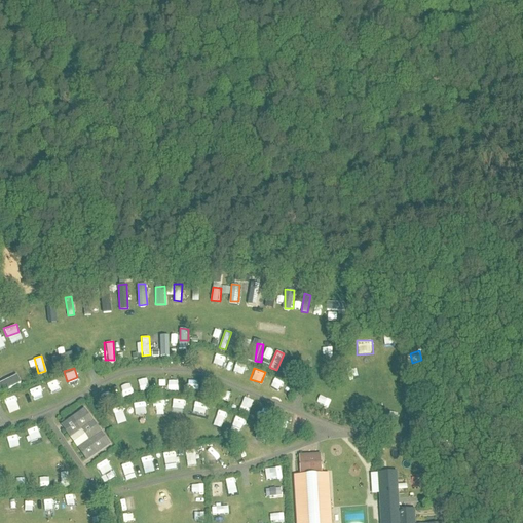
[(4,369),(0,371),(0,387),(10,382),(4,369)]
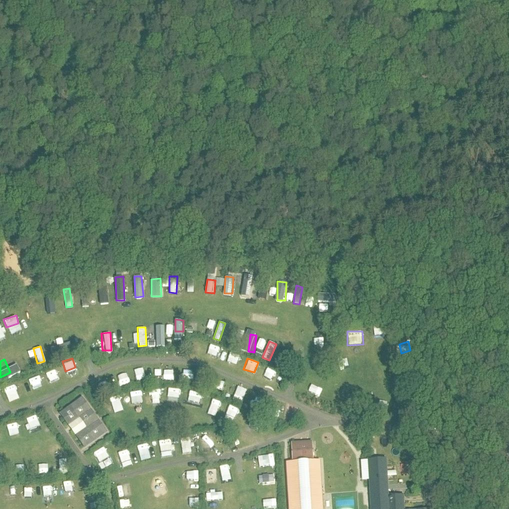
[(52,383),(58,372),(50,368),(44,378),(52,383)]
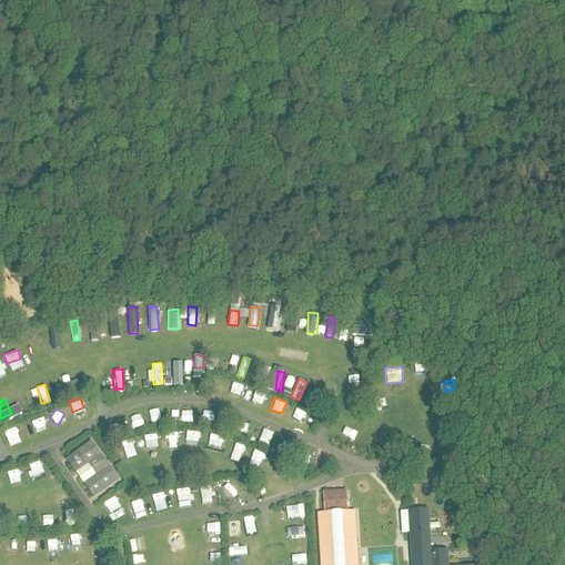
[(194,421),(193,409),(178,410),(178,421),(194,421)]
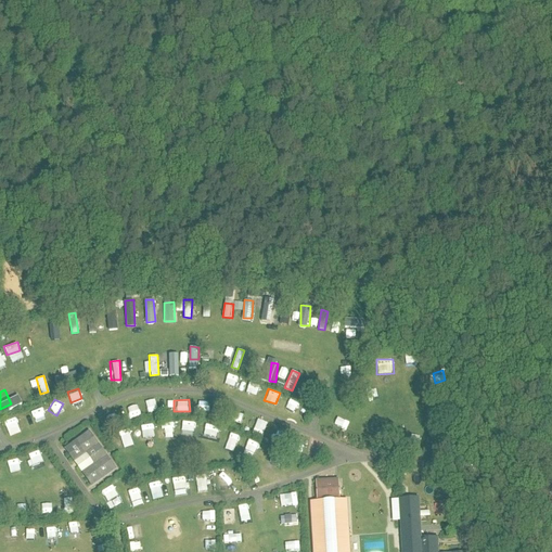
[(163,412),(163,400),(153,400),(153,411),(163,412)]
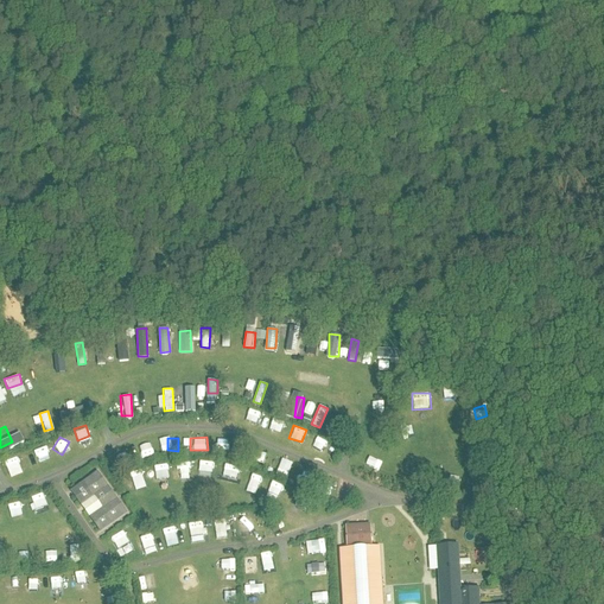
[(14,470),(23,469),(20,458),(2,461),(4,469),(13,468),(14,470)]
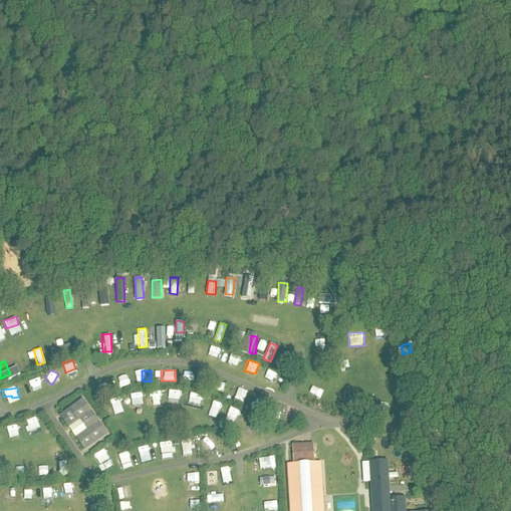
[(233,401),(243,404),(246,394),(236,391),(233,401)]
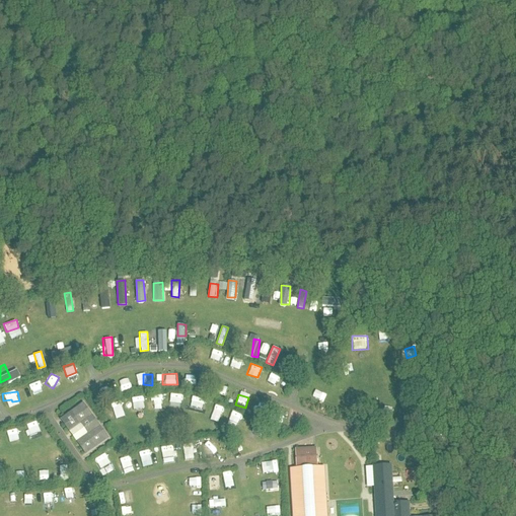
[(104,437),(79,401),(57,418),(82,453),(104,437)]
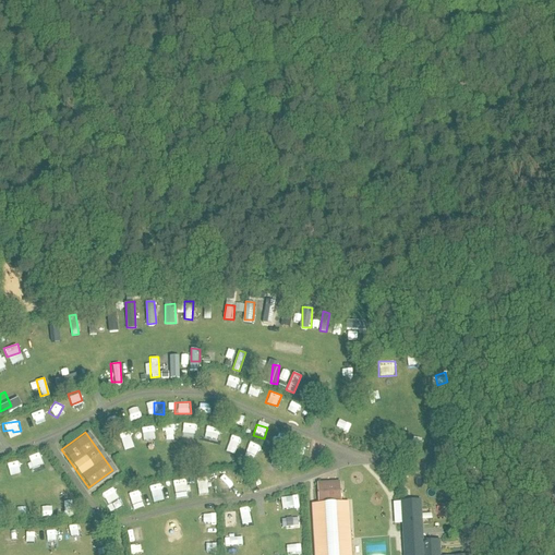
[(245,451),(257,457),(262,446),(250,441),(245,451)]
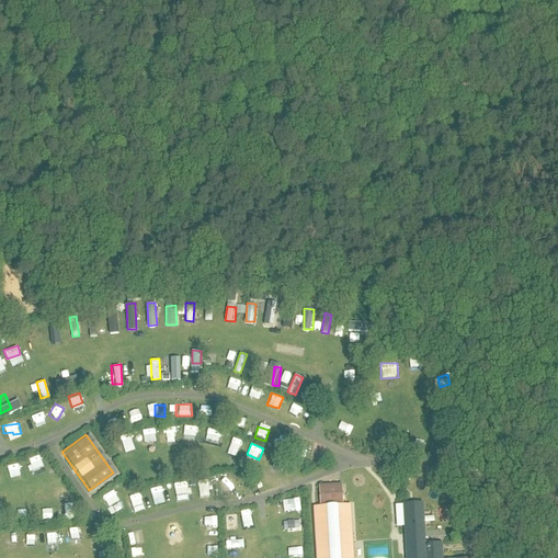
[(38,454),(26,459),(31,470),(43,466),(38,454)]
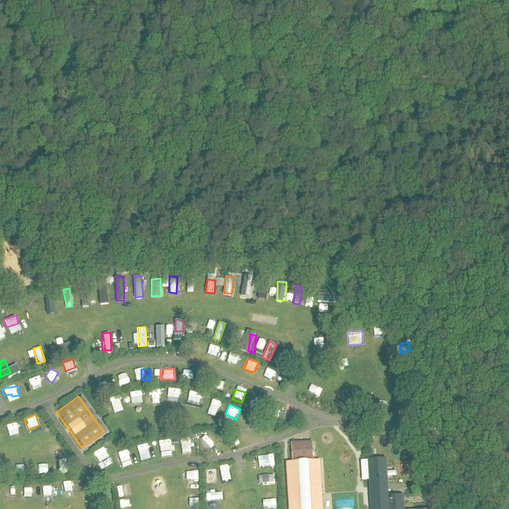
[(203,447),(216,445),(214,432),(201,434),(203,447)]
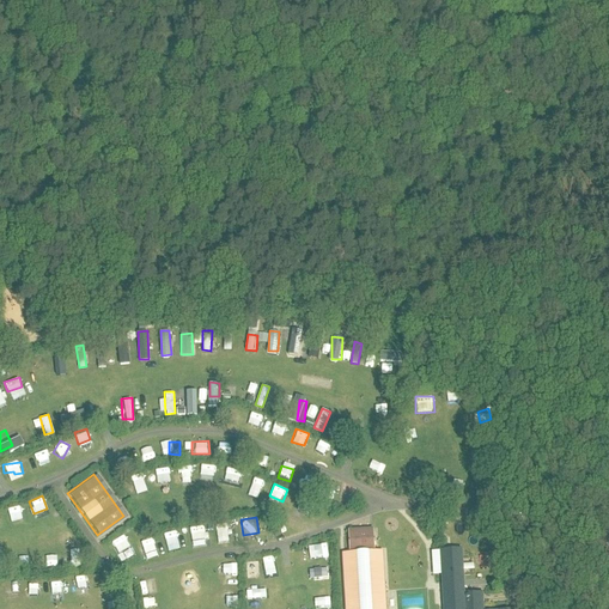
[(190,543),(202,543),(201,527),(190,527),(190,543)]
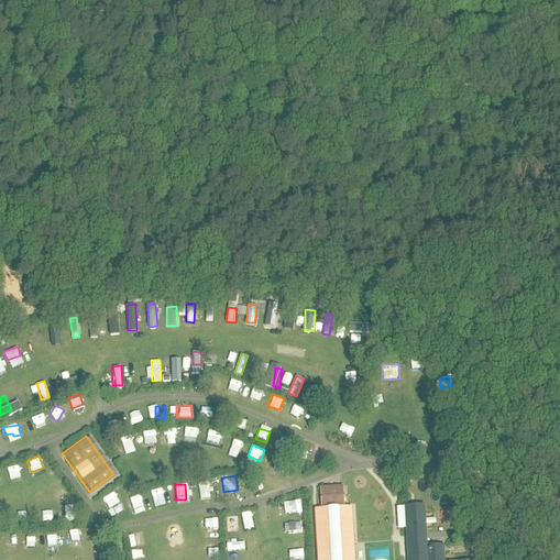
[(340,506),(339,484),(317,485),(318,507),(313,507),(315,559),(351,559),(348,505),(340,506)]
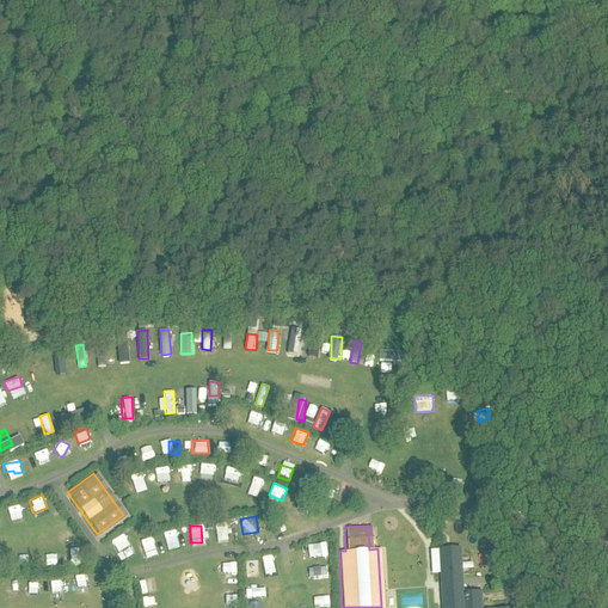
[(167,548),(180,546),(177,532),(164,534),(167,548)]
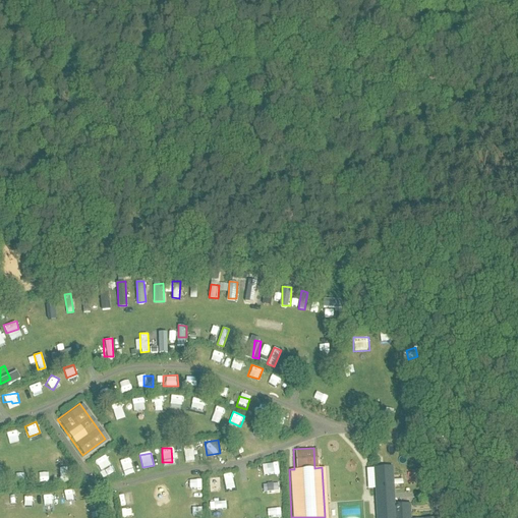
[(51,462),(56,471),(69,465),(65,455),(51,462)]
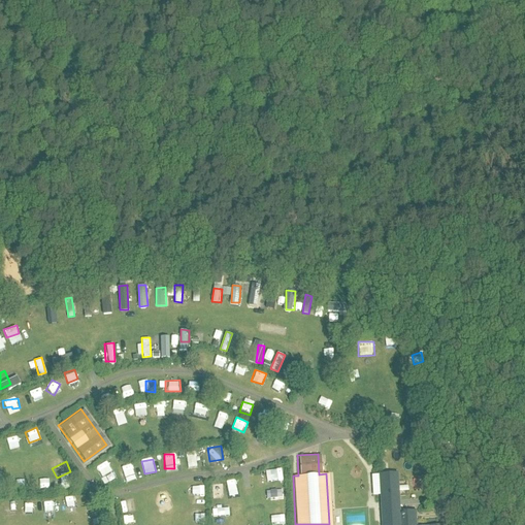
[(102,481),(110,477),(103,462),(95,466),(102,481)]
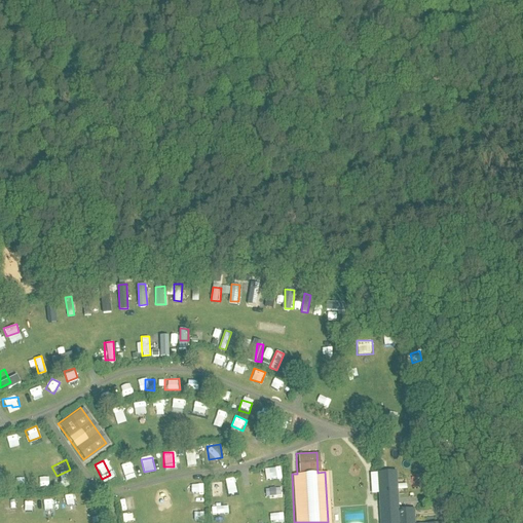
[(395,511),(393,471),(377,471),(379,522),(434,522),(435,522),(423,522),(411,522),(410,511),(395,511)]
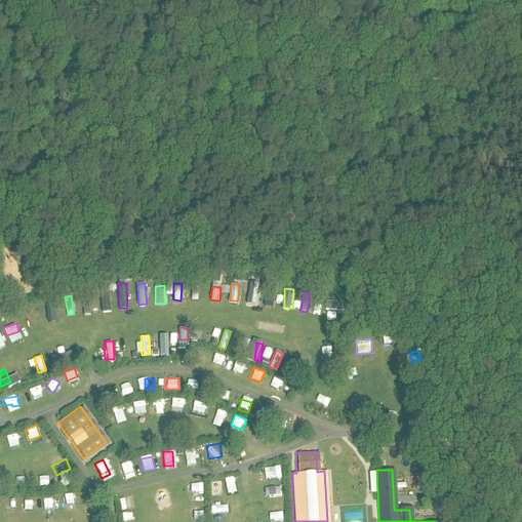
[(167,493),(158,494),(160,505),(168,504),(167,493)]
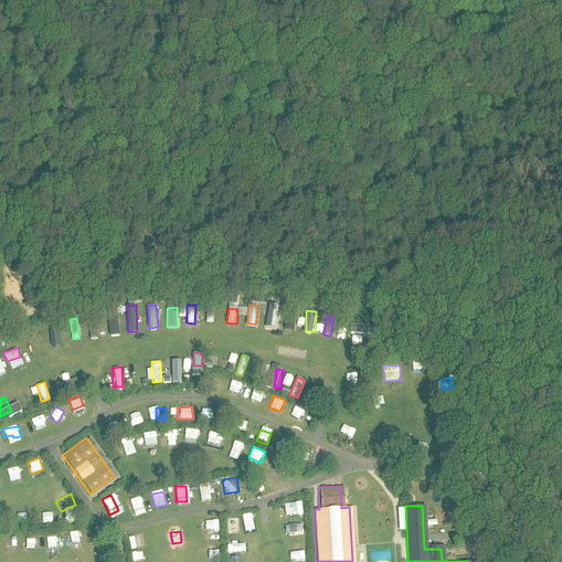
[(69,533),(69,548),(82,548),(81,532),(69,533)]
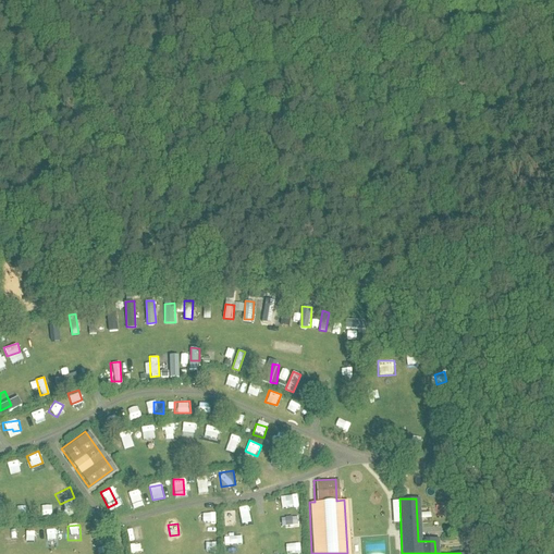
[(128,540),(139,538),(137,527),(126,529),(128,540)]
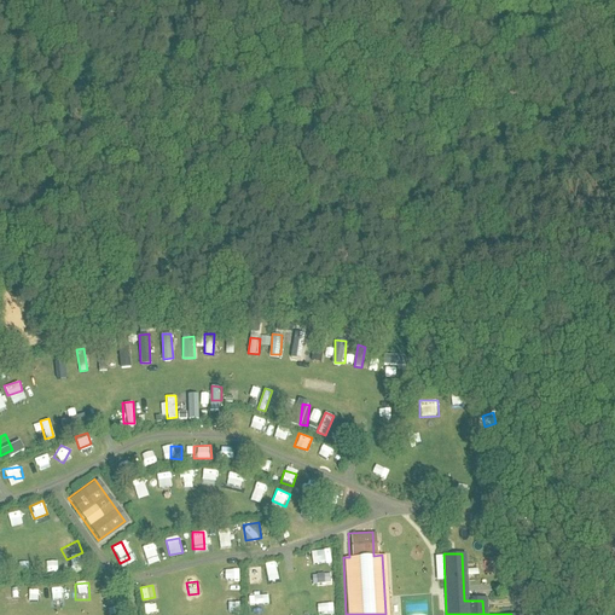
[(67,602),(64,590),(54,592),(58,604),(67,602)]
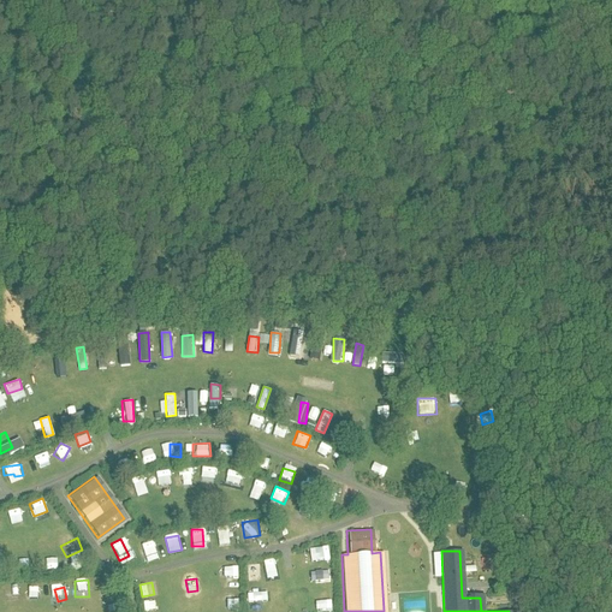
[(248,600),(268,599),(267,588),(248,589),(248,600)]
